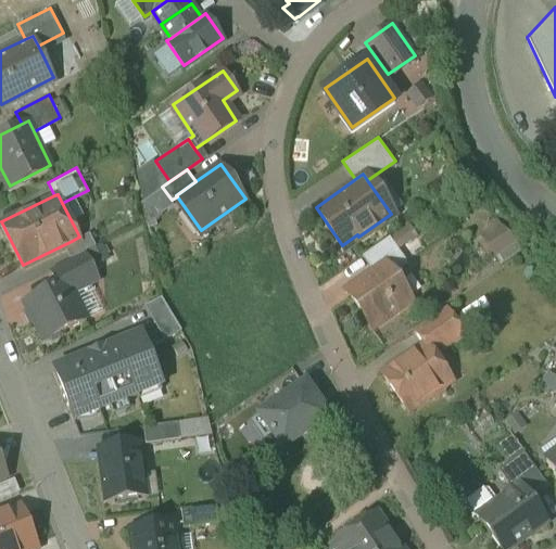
[(98,219),(76,230),(79,237),(72,241),(78,253),(84,250),(106,238),(98,219)]
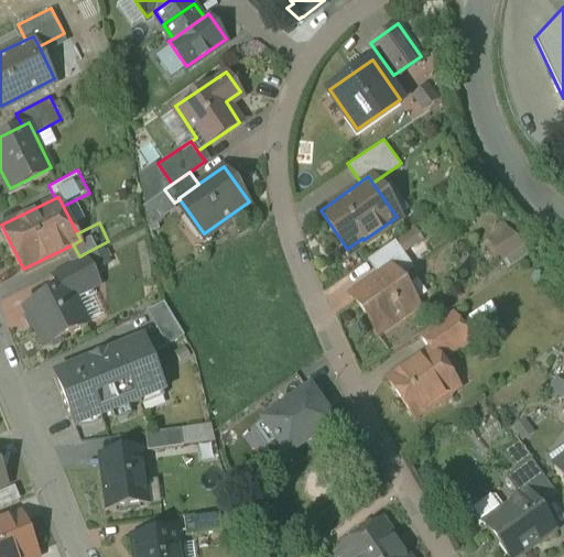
[(396,238),(367,257),(378,273),(390,264),(399,276),(414,264),(396,238)]
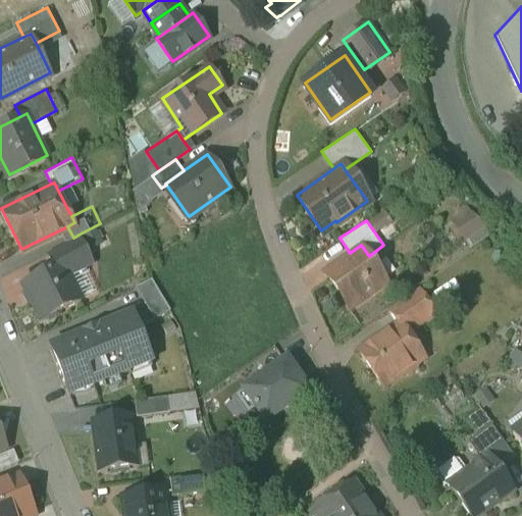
[(73,238),(48,251),(56,266),(63,262),(69,273),(92,261),(79,235),(73,238)]
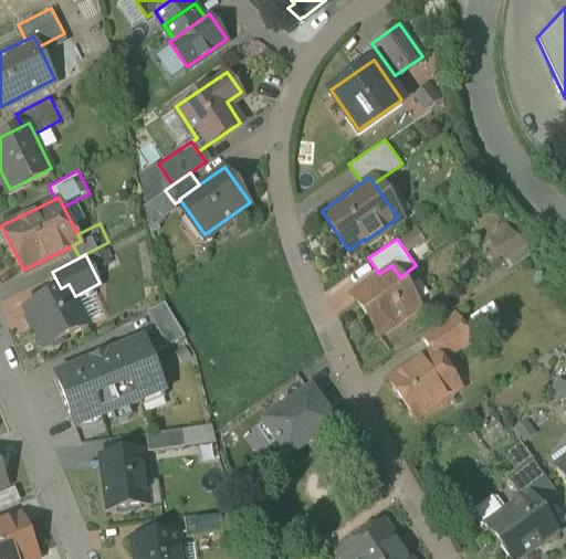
[(379,274),(376,276),(379,280),(358,295),(383,329),(418,304),(400,277),(391,265),(379,274)]
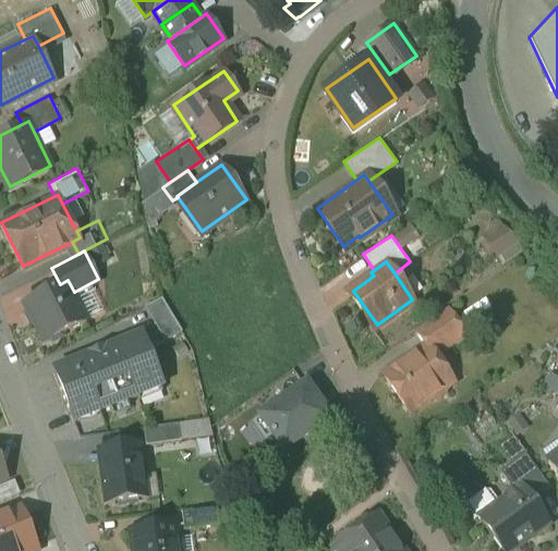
[(60,284),(25,302),(45,339),(48,338),(52,339),(62,333),(64,329),(87,318),(74,292),(68,280),(60,284)]
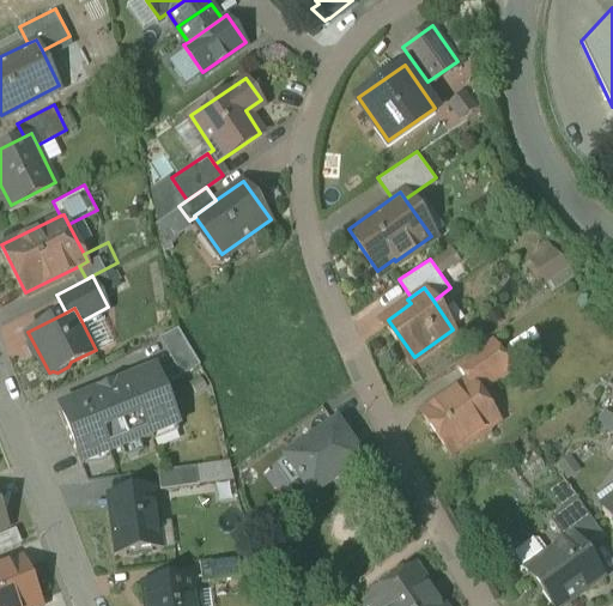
[(492,339),(457,363),(468,379),(469,377),(478,389),(511,365),(492,339)]
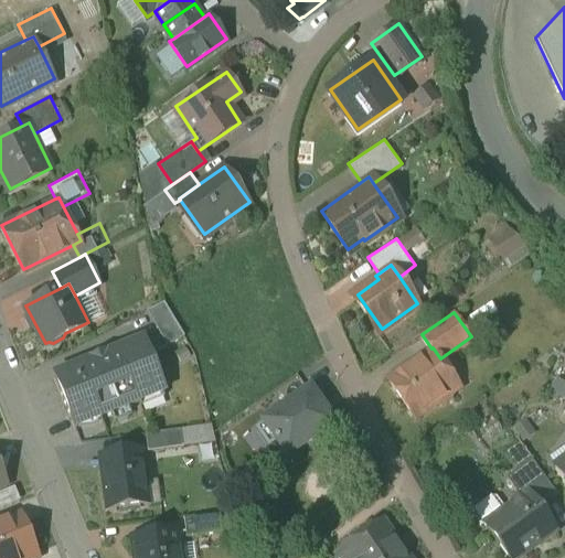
[(139,339),(55,373),(76,422),(159,389),(139,339)]
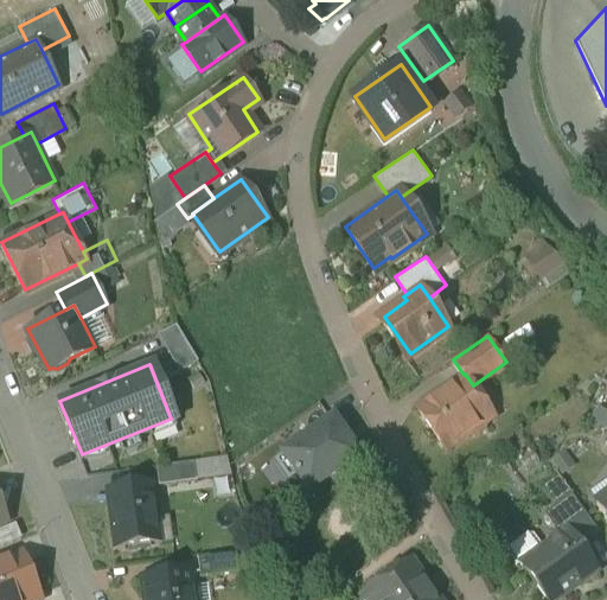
[(464,375),(419,407),(446,445),(468,429),(473,431),(483,425),(484,419),(489,415),(474,396),(475,389),(473,385),(465,374),(464,375)]
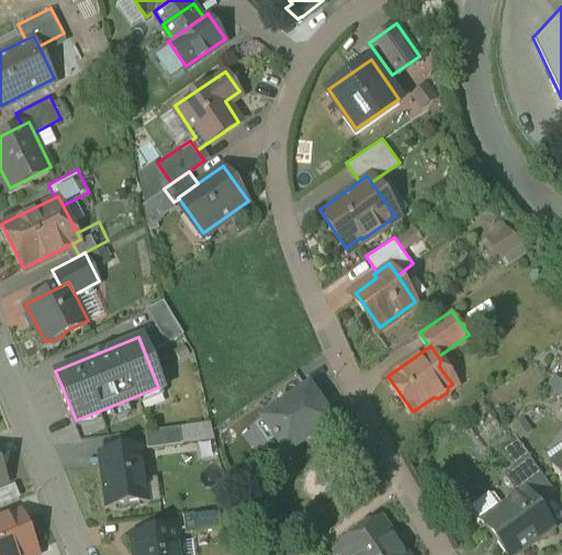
[(306,384),(259,417),(282,450),(329,417),(306,384)]
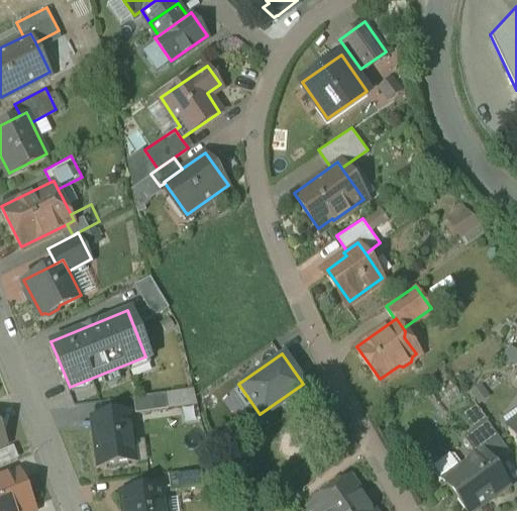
[(194,386),(174,388),(174,389),(166,390),(169,406),(197,401),(194,386)]
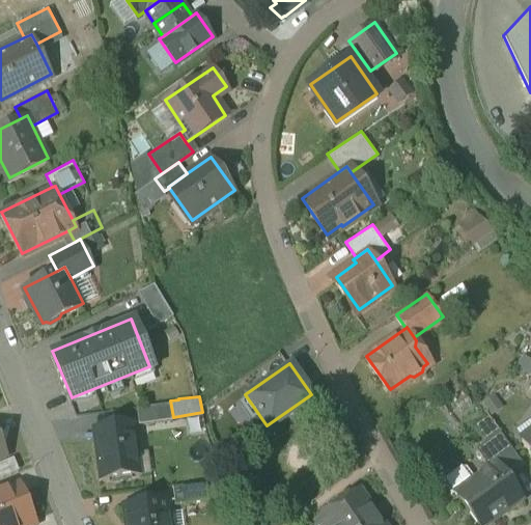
[(150,403),(137,405),(139,421),(173,417),(170,401),(150,403)]
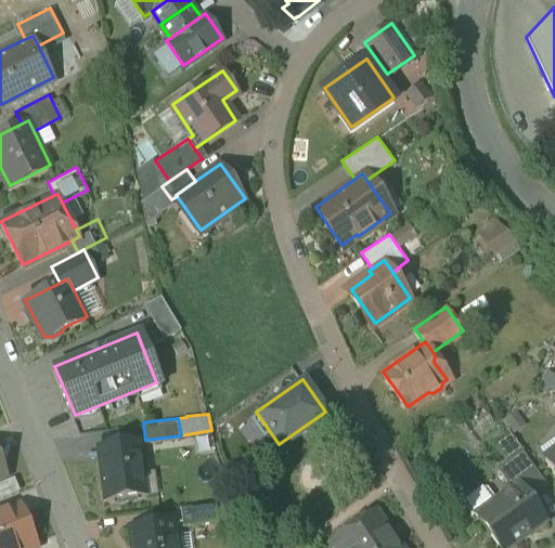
[(139,439),(98,444),(105,498),(145,493),(139,439)]
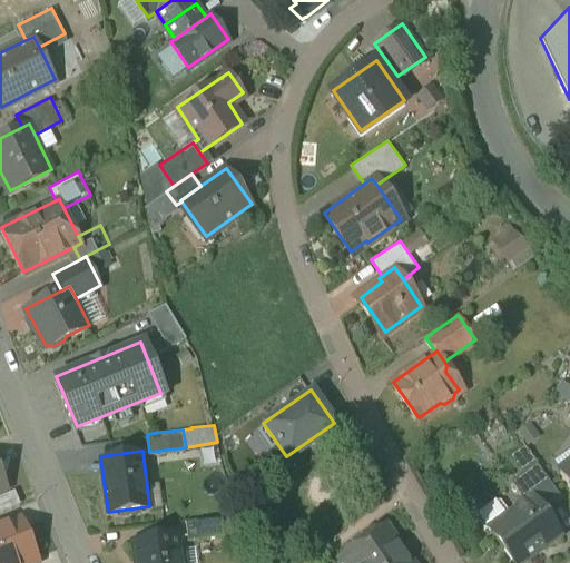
[(537,461),(511,480),(527,500),(533,495),(541,506),(560,493),(537,461)]
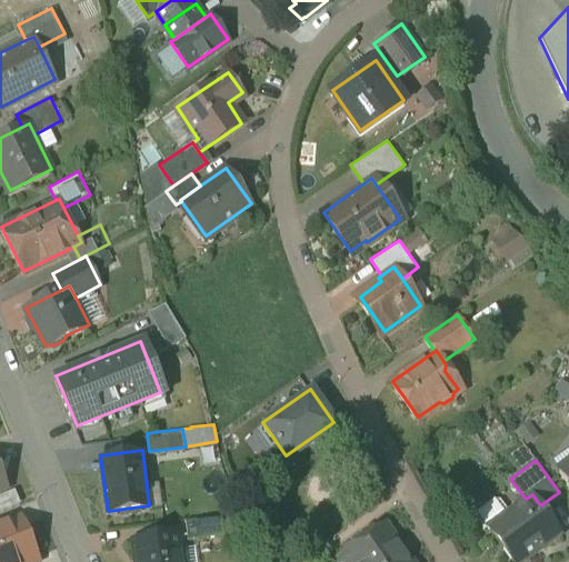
[(568,465),(562,471),(560,469),(559,470),(568,483),(568,465)]
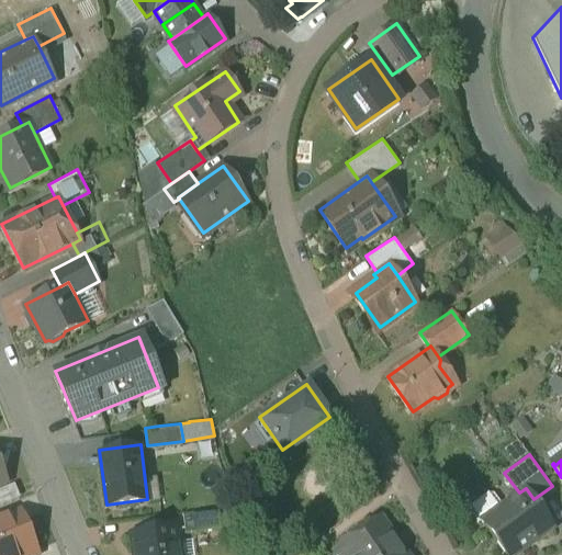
[(503,505),(504,507),(485,520),(484,518),(483,519),(508,554),(509,554),(552,524),(534,499),(526,488),(519,493),(503,505)]
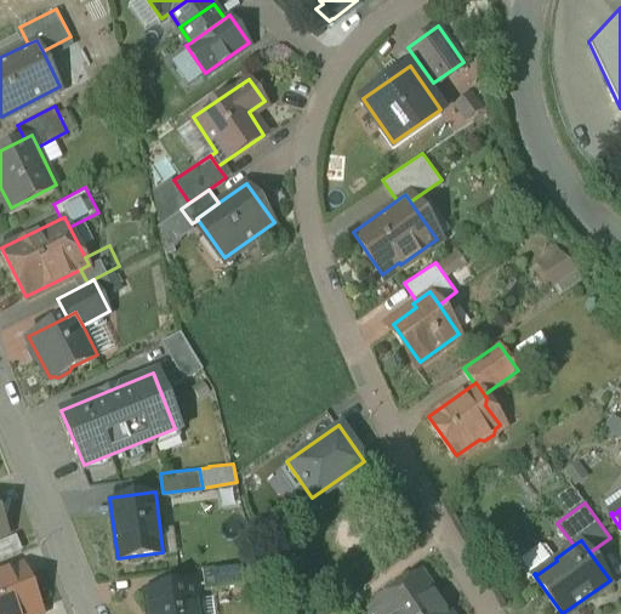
[(540,543),(520,557),(519,562),(528,573),(534,574),(535,573),(536,575),(557,561),(556,558),(546,544),(540,543)]
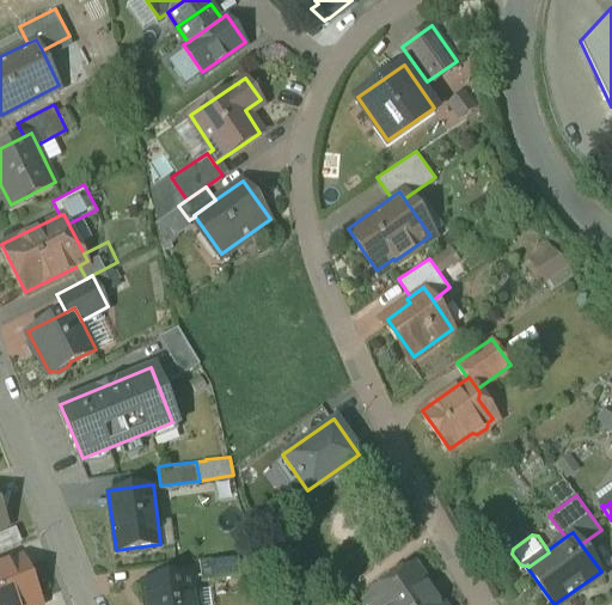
[(238,552),(200,557),(202,578),(240,572),(238,552)]
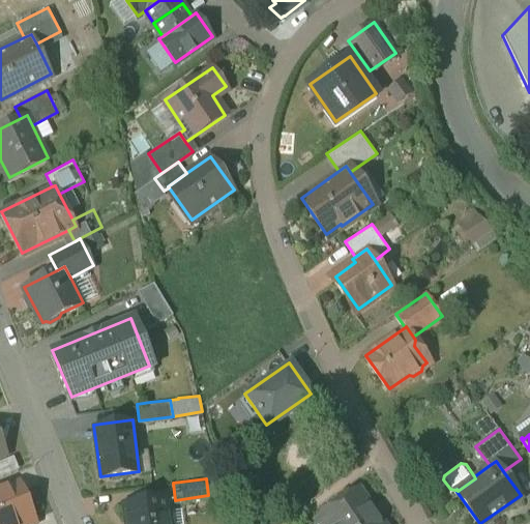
[(20,481),(0,489),(0,523),(7,523),(33,515),(20,481)]
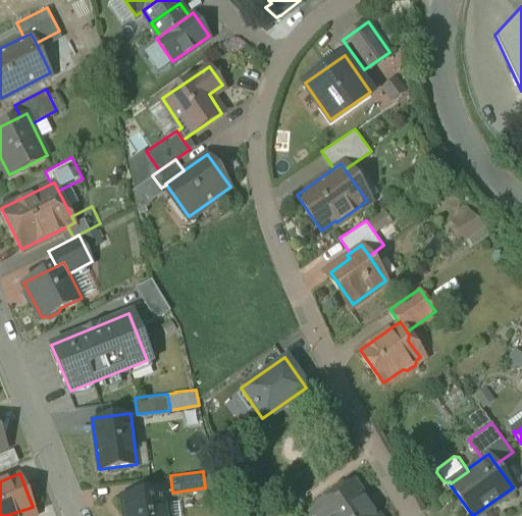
[(377,515),(353,480),(349,483),(345,483),(335,489),(334,494),(307,513),(308,514),(313,510),(317,515),(377,515)]
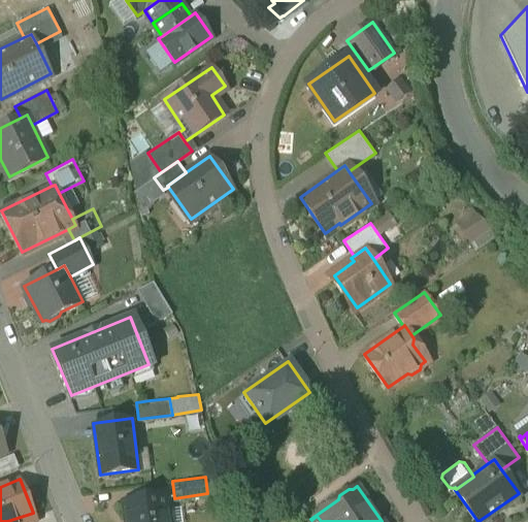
[(166,494),(124,500),(126,521),(167,521),(167,514),(169,513),(166,494)]
